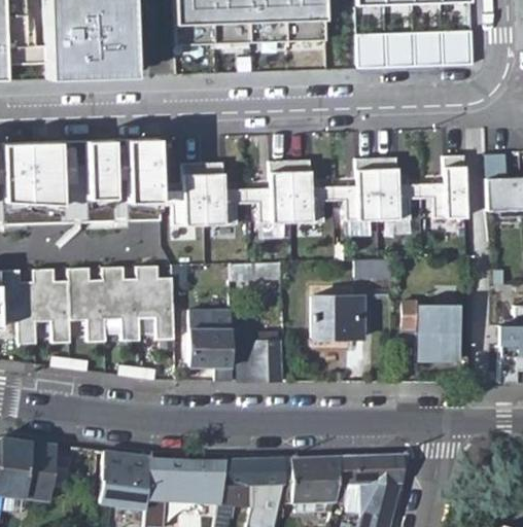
[(10,0),(0,0),(0,76),(12,77),(10,0)]
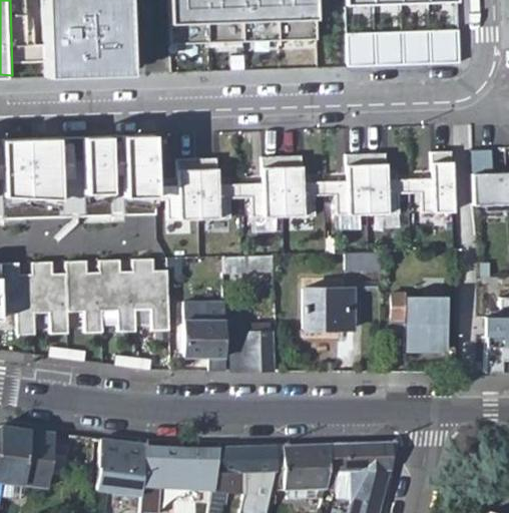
[(129,0),(42,0),(46,75),(132,72),(129,0)]
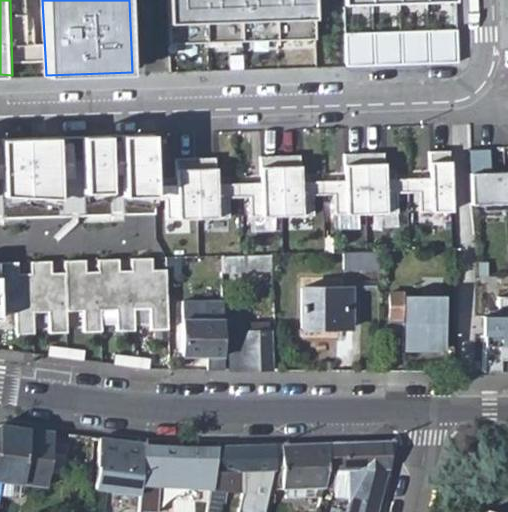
[(319,0),(171,0),(173,42),(320,39),(319,0)]
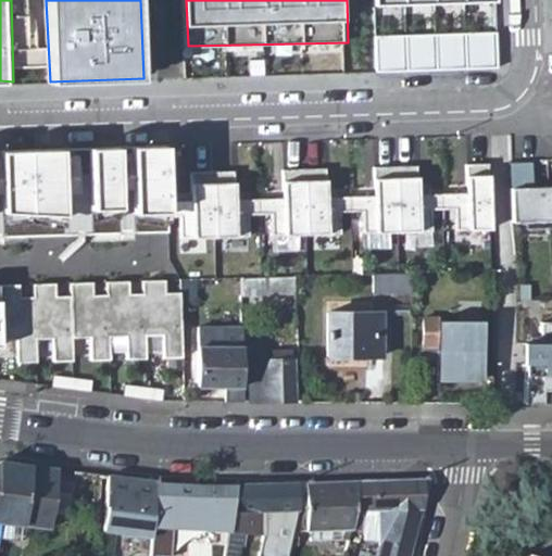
[(500,32),(378,36),(380,72),(501,66),(500,32)]
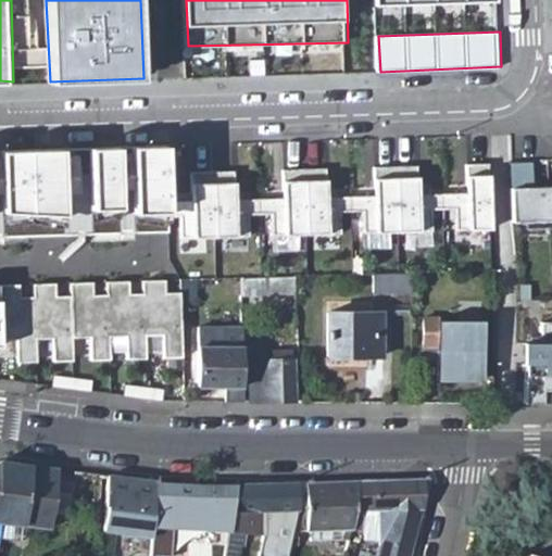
[(170,216),(168,201),(167,146),(0,150),(0,236),(170,231),(170,216)]
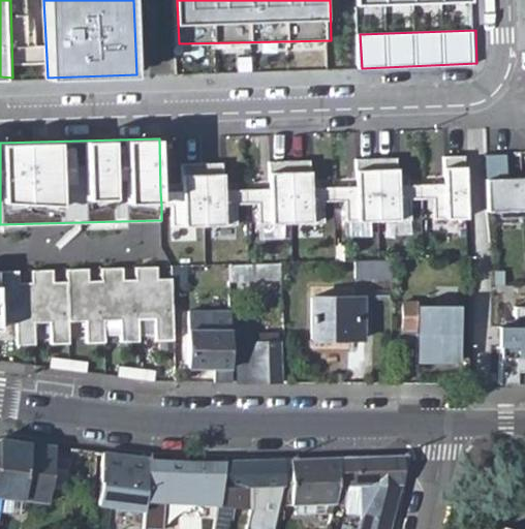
[(489,211),(524,209),(524,177),(510,178),(508,152),(488,153),(489,211)]
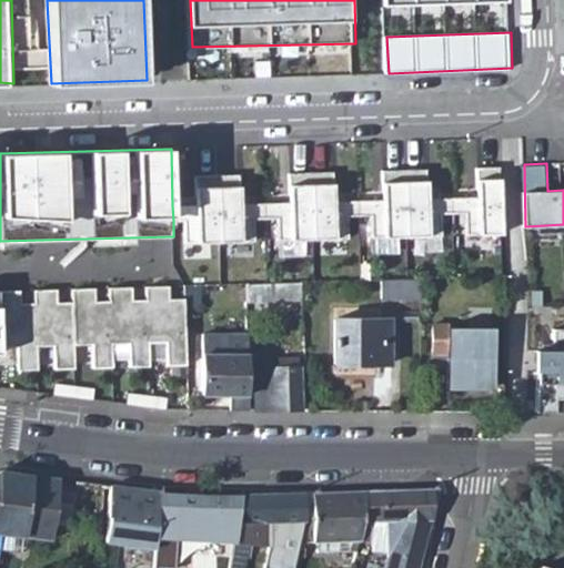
[(454,198),(454,213),(466,212),(467,234),(503,234),(500,166),(477,168),(479,196),(454,198)]
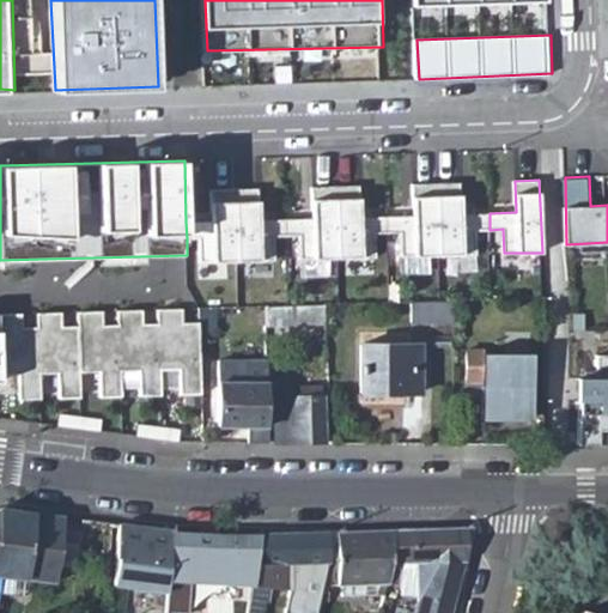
[(490,230),(490,213),(461,214),(461,182),(437,183),(439,255),(478,254),(478,230),(490,230)]
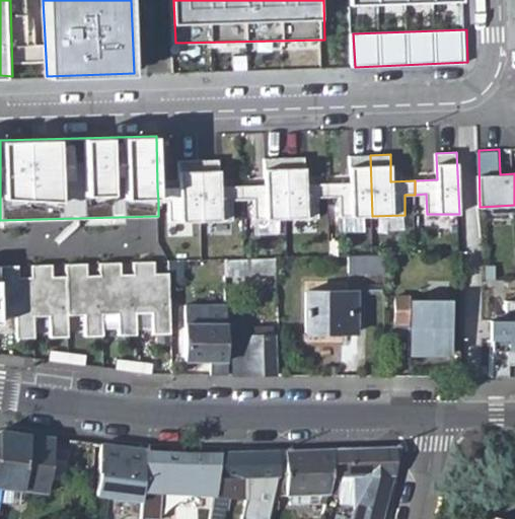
[(329,182),(329,197),(341,197),(341,217),(372,216),(370,155),(350,155),(351,182),(329,182)]
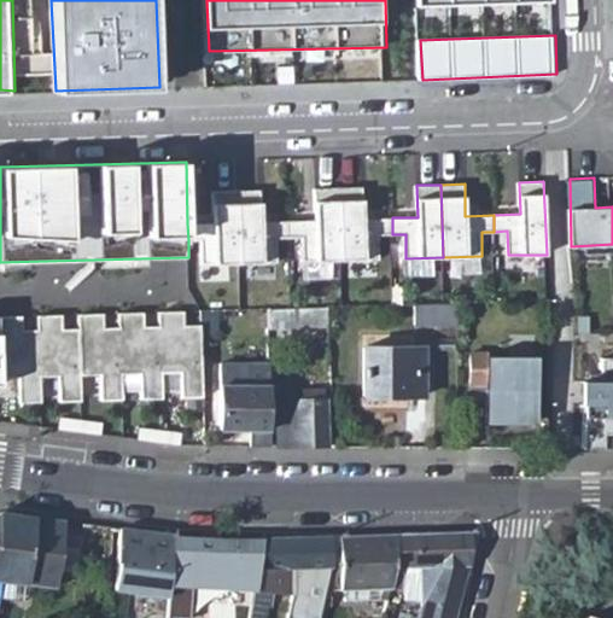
[(290,221),(291,237),(303,237),(304,261),(342,260),(339,187),(315,188),(316,220),(303,221),(290,221)]
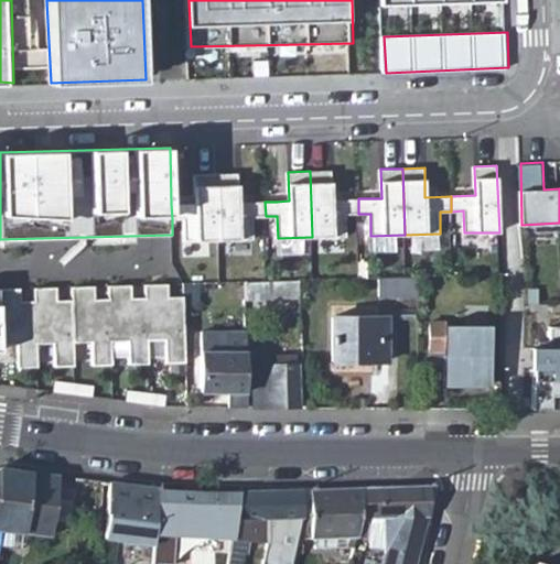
[(358,214),(358,198),(332,199),(331,171),(310,171),(312,237),(347,236),(346,214),(358,214)]
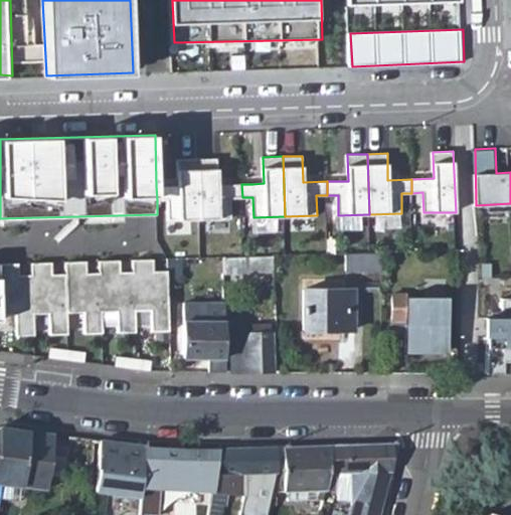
[(242,197),(241,184),(218,185),(218,158),(198,159),(199,219),(232,218),(231,198),(242,197)]
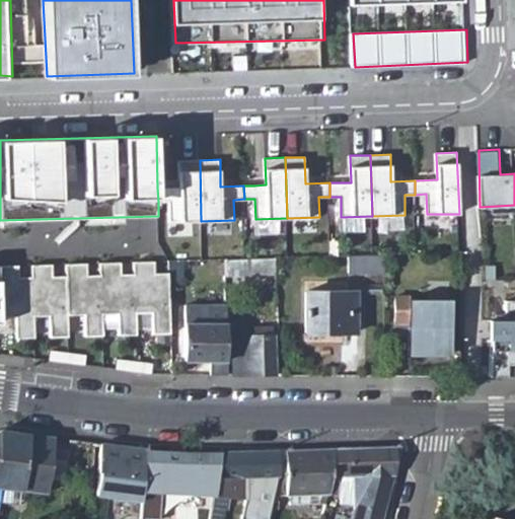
[(201,221),(200,160),(179,160),(180,188),(157,188),(158,202),(169,202),(170,222),(201,221)]
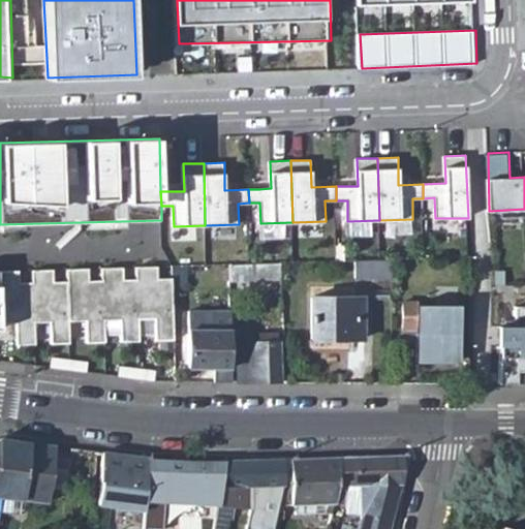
[(366,259),(357,259),(357,276),(377,276),(376,259),(366,259)]
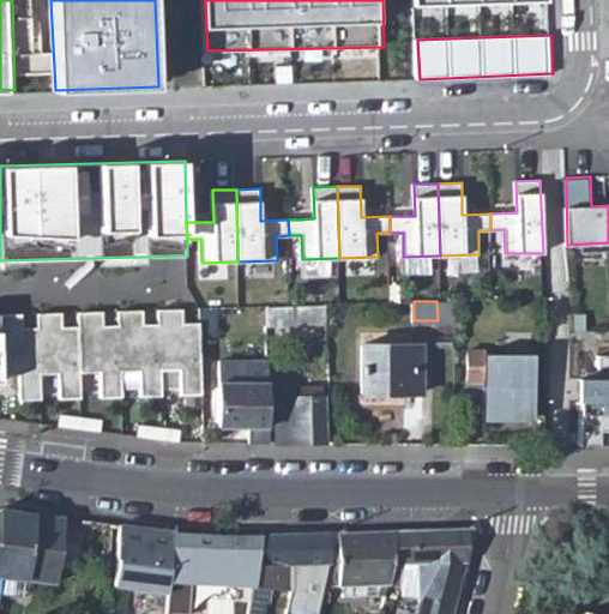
[(306,305),(269,306),(270,326),(327,325),(326,305),(306,305)]
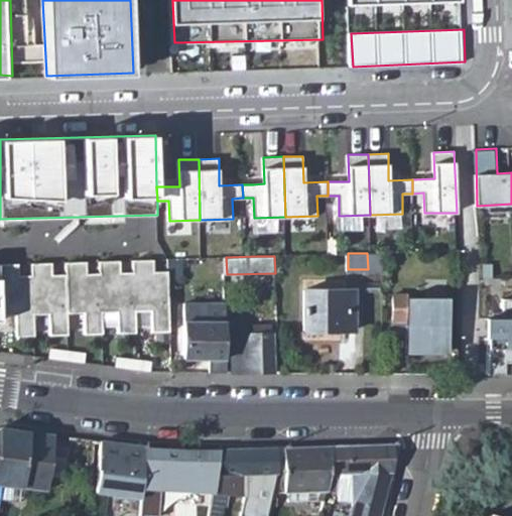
[(168,259),(169,280),(183,280),(182,258),(168,259)]
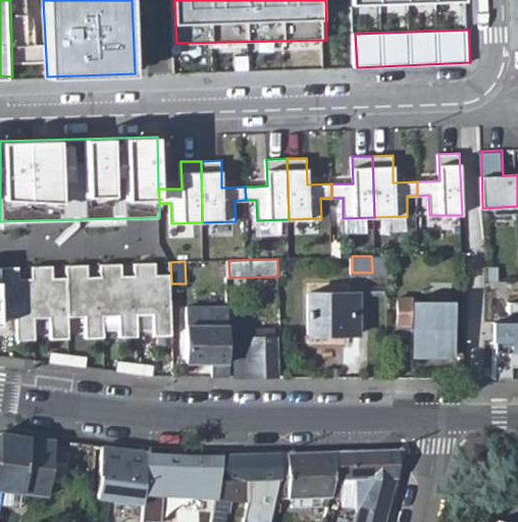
[(171,283),(171,274),(157,274),(157,263),(136,263),(136,275),(123,275),(122,263),(102,264),(102,276),(90,276),(90,264),(68,265),(68,276),(54,277),(53,265),(33,265),(34,277),(19,278),(19,266),(0,266),(0,322),(0,317),(16,316),(17,338),(36,337),(35,316),(50,315),(51,337),(69,336),(68,315),(86,314),(86,336),(104,335),(103,314),(119,313),(120,335),(137,334),(136,313),(153,313),(154,334),(172,333),(171,283)]
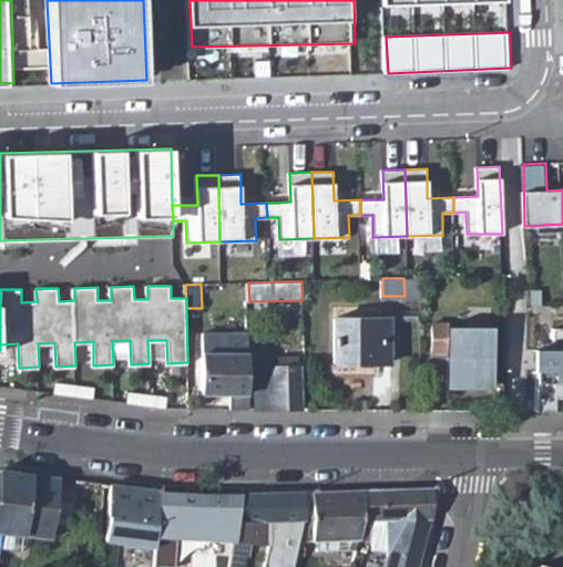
[(337,362),(391,362),(390,319),(336,319),(337,362)]
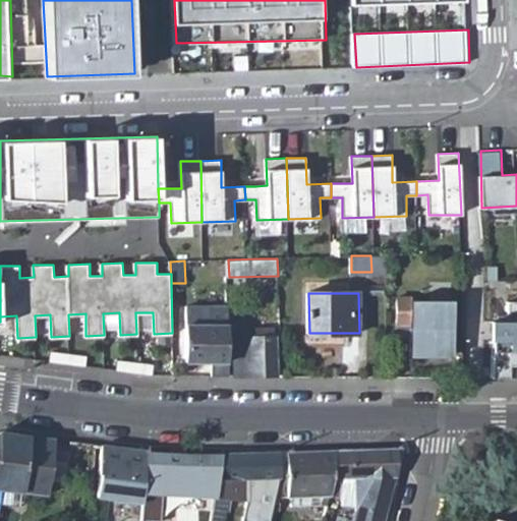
[(414,297),(400,297),(400,325),(414,325),(414,297)]
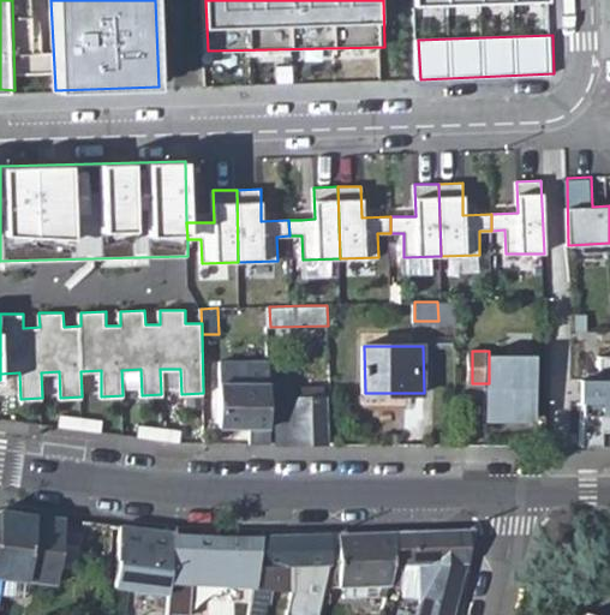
[(490,419),(536,419),(534,354),(489,354),(489,383),(490,419)]
